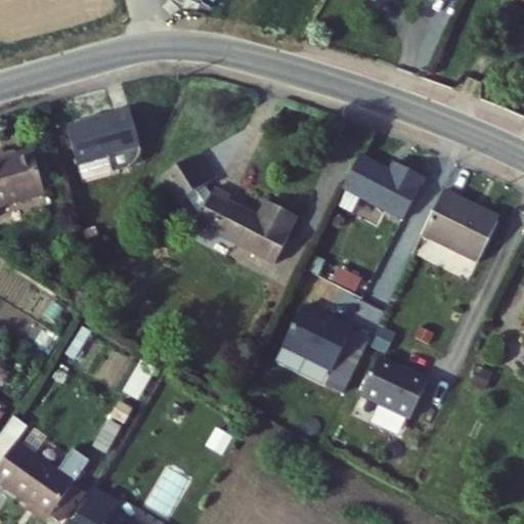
[(146,153),(134,112),(71,131),(82,169),(114,160),(118,174),(136,169),(141,166),(144,163),(145,158),(146,153)]
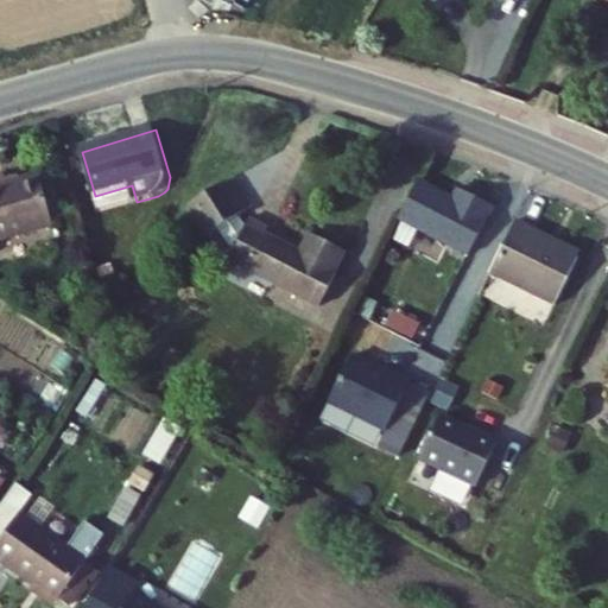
[(12,179),(10,168),(0,170),(0,240),(58,223),(43,171),(12,179)]
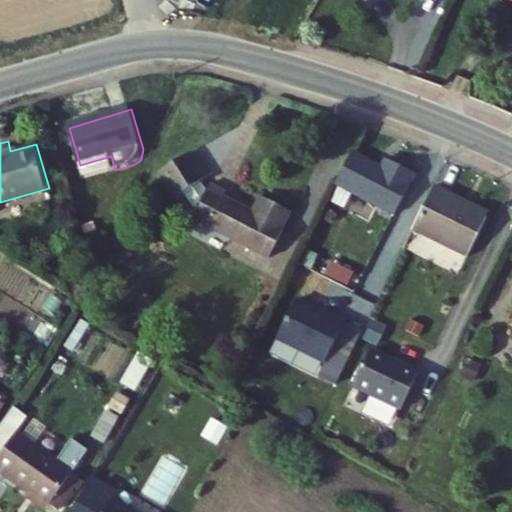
[(223,190),(226,185),(209,176),(206,183),(200,174),(208,169),(192,143),(159,163),(175,189),(183,184),(191,203),(194,205),(191,210),(267,253),(284,225),(279,223),(289,206),(257,189),(249,204),(223,190)]
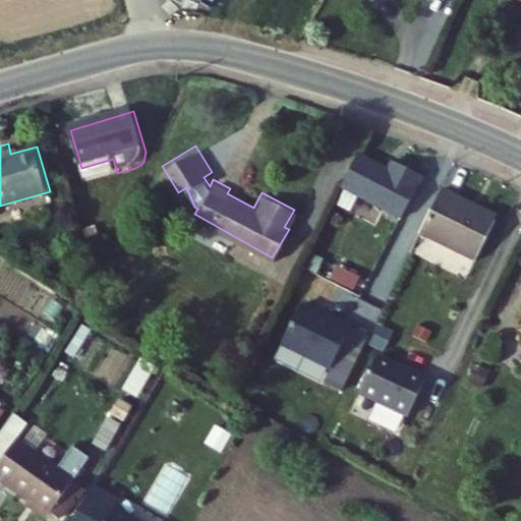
[(387,160),(382,170),(354,155),(337,187),(396,218),(417,174),(387,160)]
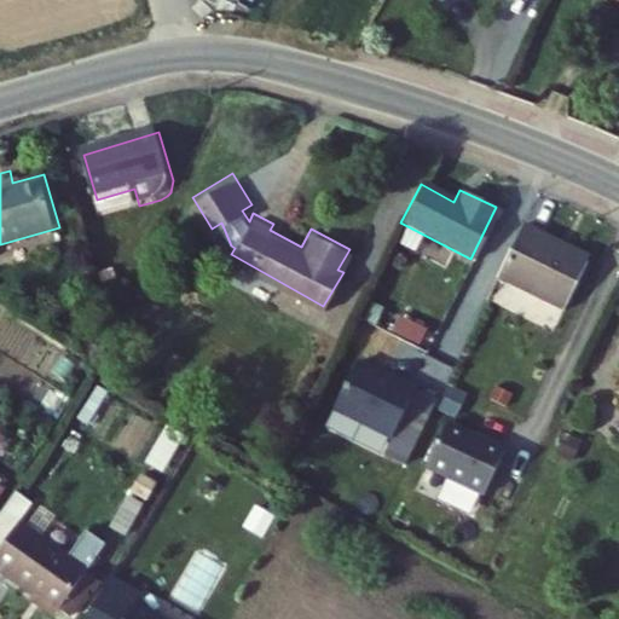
[(532,242),(538,231),(518,223),(491,281),(554,312),(576,265),(532,242)]
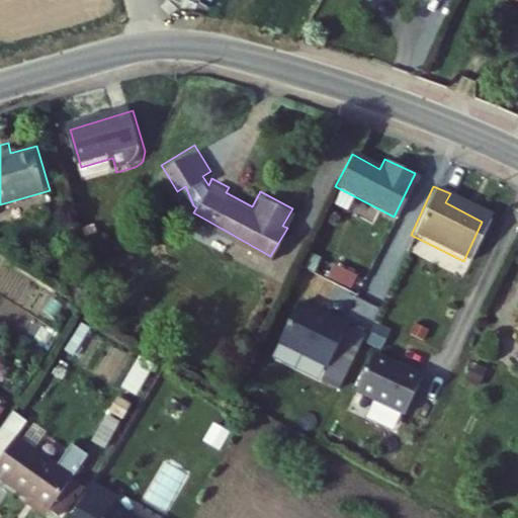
[(328,360),(347,324),(322,312),(320,314),(296,301),(275,342),(325,367),(322,373),(342,383),(348,369),(328,360)]
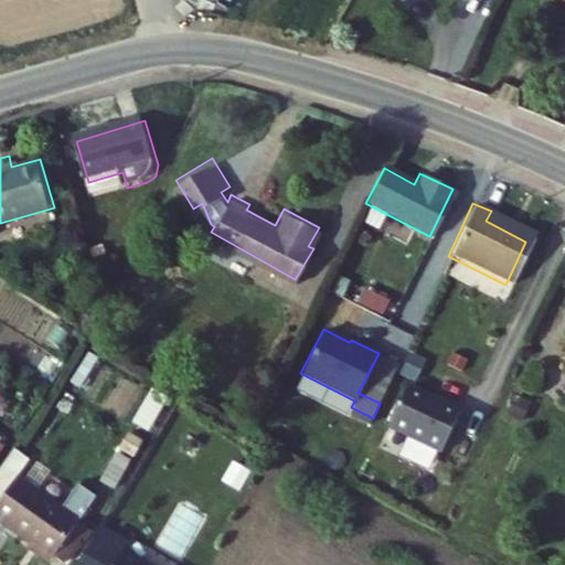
[(380,403),(397,363),(379,353),(358,393),(380,403)]
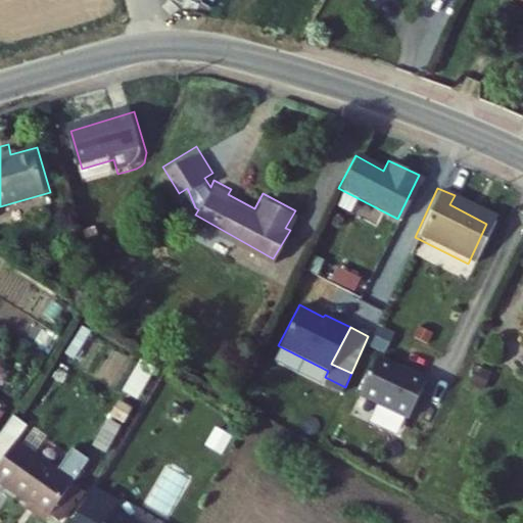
[(408,418),(426,379),(376,357),(358,395),(408,418)]
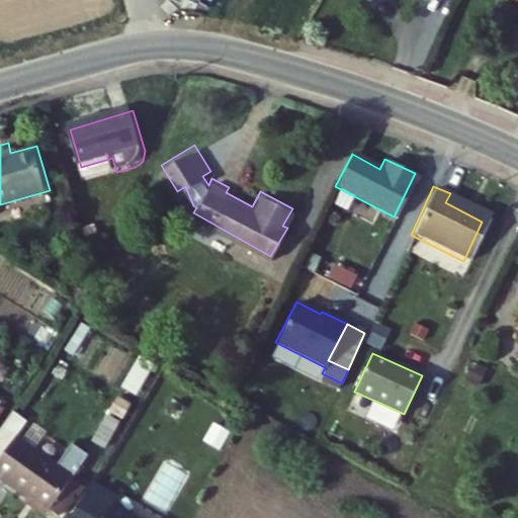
[(57,454),(19,430),(0,459),(0,470),(52,507),(88,453),(68,439),(57,454)]
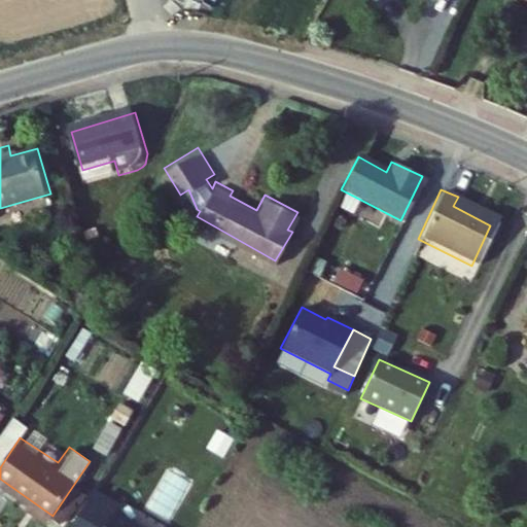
[(132,526),(118,519),(123,512),(97,496),(79,526),(132,526)]
